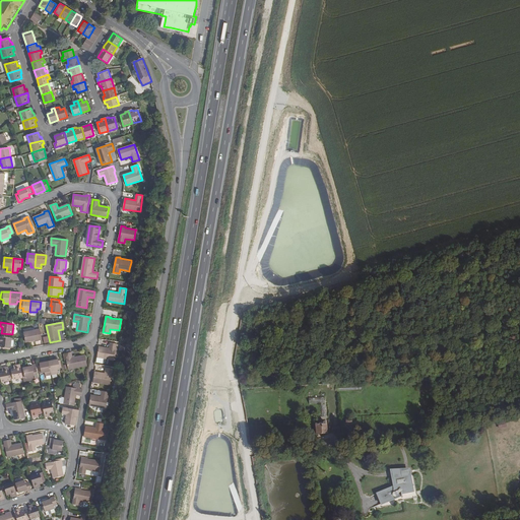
[(24,332),(26,342),(31,340),(36,340),(36,341),(39,340),(37,330),(24,332)]
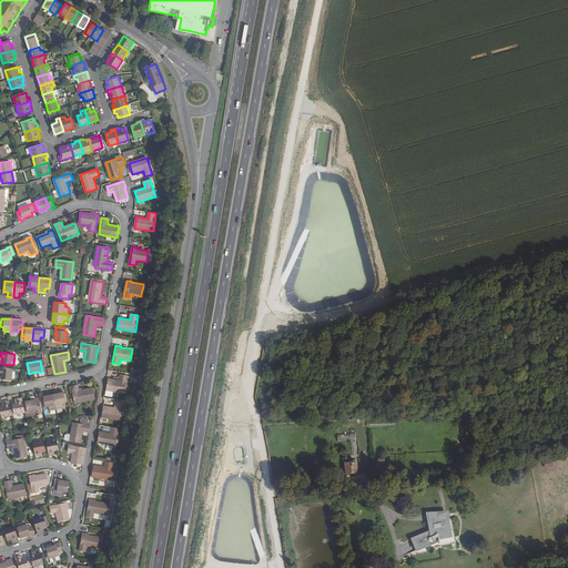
[(0,372),(1,372),(0,375),(0,378),(12,379),(13,368),(0,367),(0,372)]
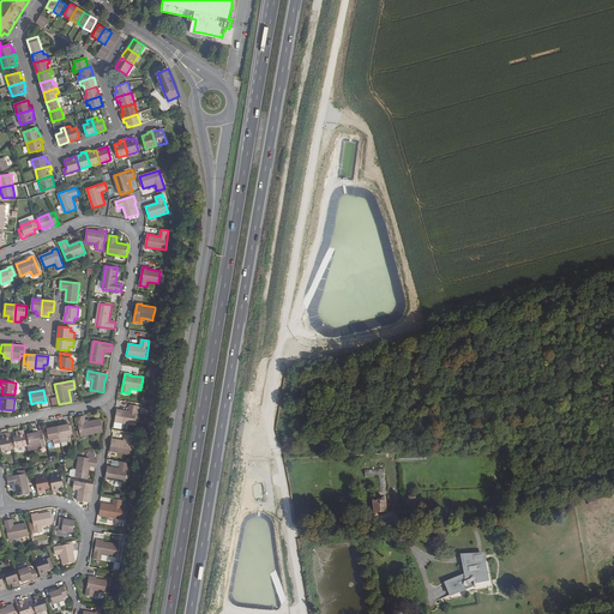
[(122,422),(136,425),(137,416),(138,407),(131,405),(130,411),(118,409),(115,421),(116,421),(122,422)]
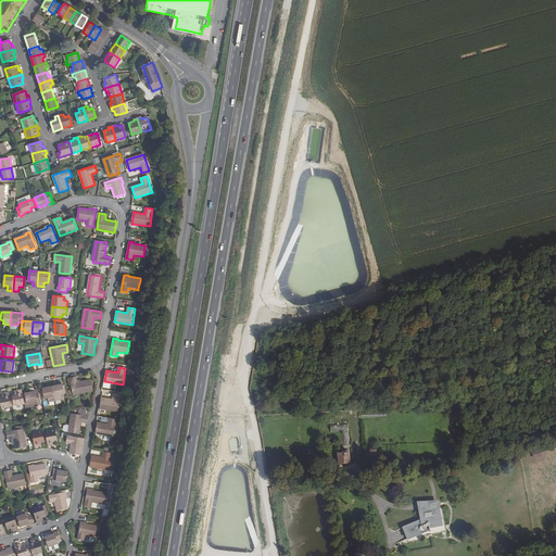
[(93,391),(91,379),(80,382),(78,382),(77,380),(76,377),(70,378),(72,387),(73,394),(93,391)]
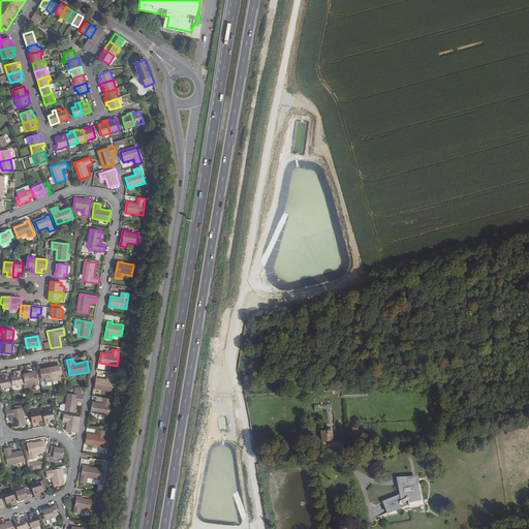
[(50,368),(52,374),(53,381),(59,379),(58,376),(61,375),(59,366),(50,368)]
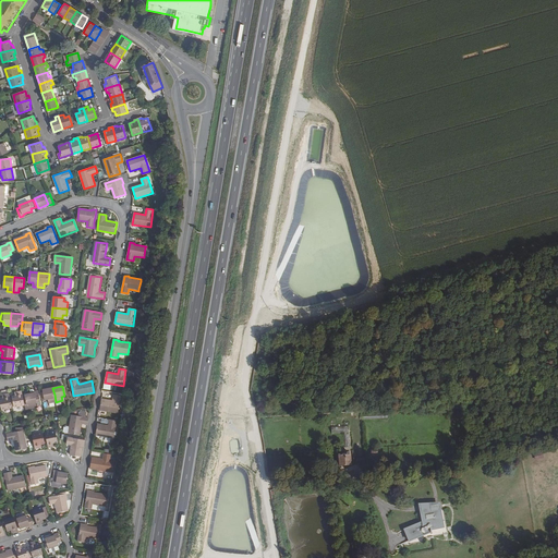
[(48,399),(49,403),(56,402),(55,395),(52,388),(43,389),(44,392),(45,400),(48,399)]
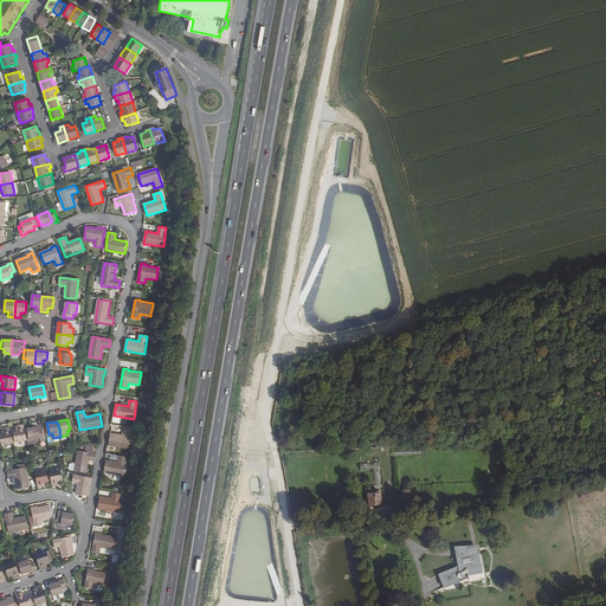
[(13,430),(15,443),(27,440),(25,429),(24,424),(19,425),(20,429),(17,430),(13,430)]
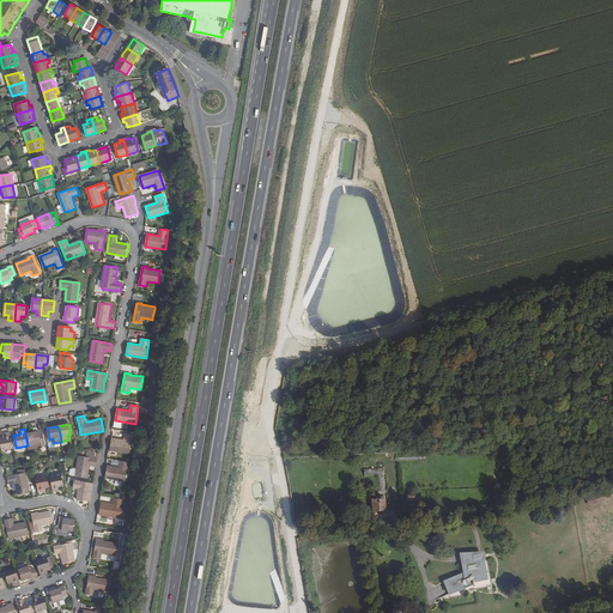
[(34,432),(28,434),(30,445),(41,443),(42,445),(46,445),(44,438),(42,429),(38,430),(38,431),(34,432)]
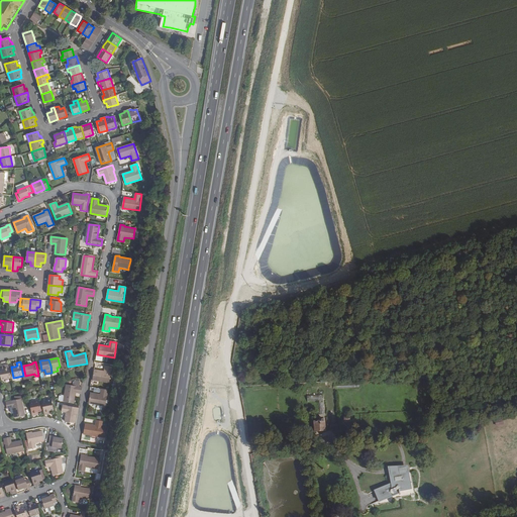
[(0,369),(0,373),(1,380),(11,378),(8,365),(4,366),(5,369),(2,369),(0,369)]
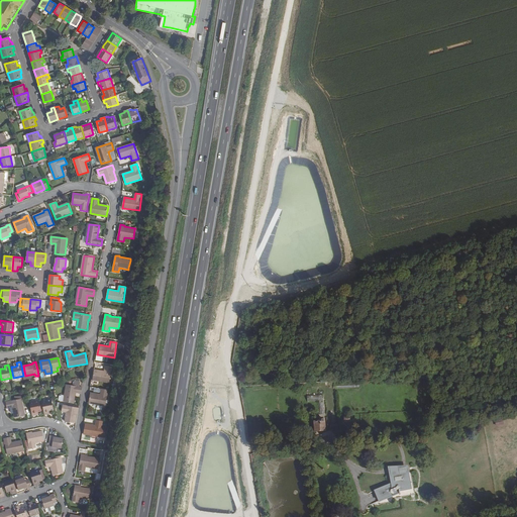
[(93,380),(109,383),(111,375),(112,368),(112,367),(106,366),(105,371),(95,370),(93,380)]
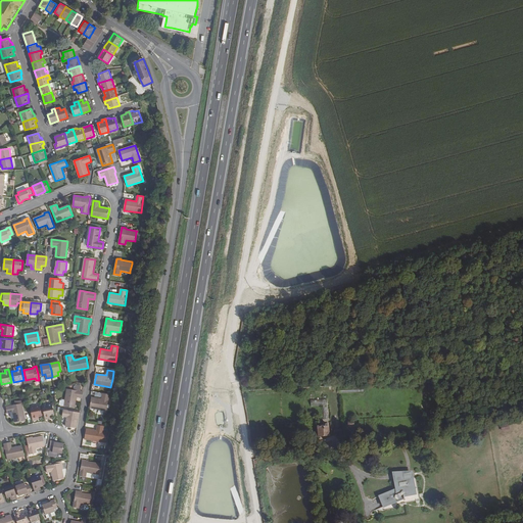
[(75,408),(77,397),(83,398),(84,391),(80,391),(74,390),(67,389),(65,401),(64,407),(75,408)]
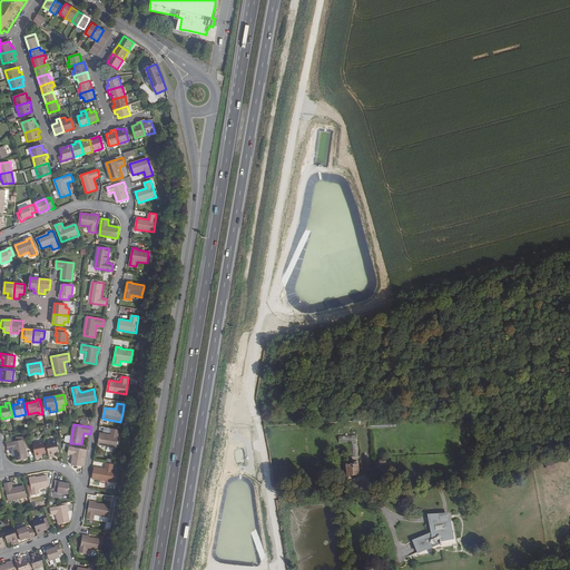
[(98,444),(117,448),(119,430),(112,429),(111,434),(100,433),(98,444)]
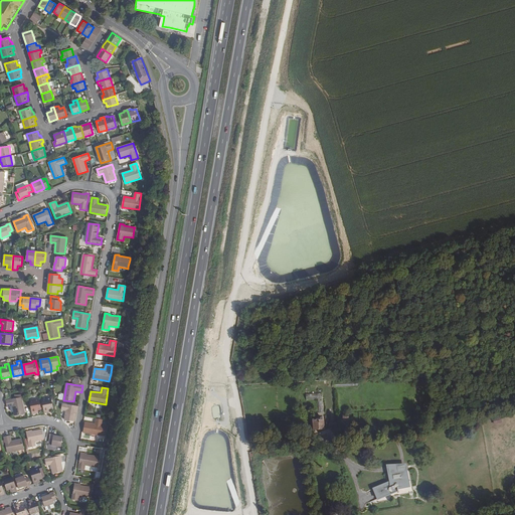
[(15,416),(25,414),(22,397),(6,400),(7,406),(13,405),(15,416)]
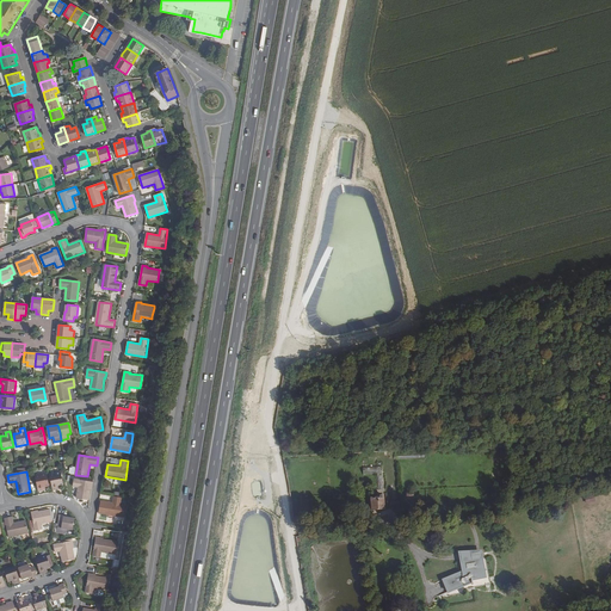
[(47,473),(35,475),(38,492),(43,491),(42,487),(45,487),(49,486),(47,473)]
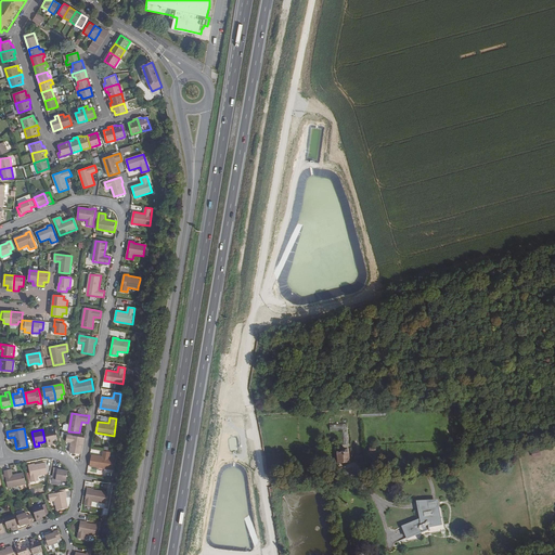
[(55,429),(46,431),(48,446),(52,444),(52,441),(54,441),(57,440),(55,429)]
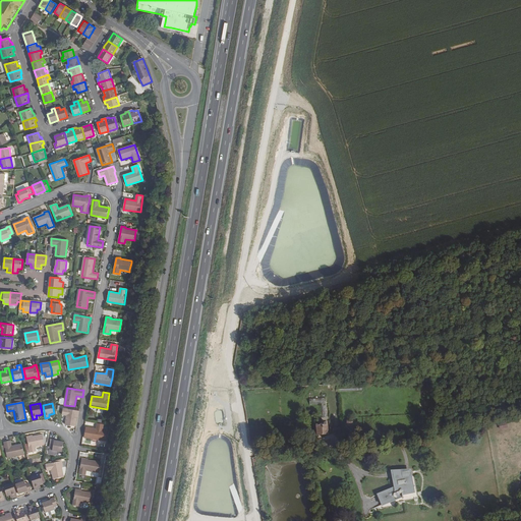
[(76,426),(77,415),(79,415),(79,411),(63,408),(62,414),(67,415),(65,424),(76,426)]
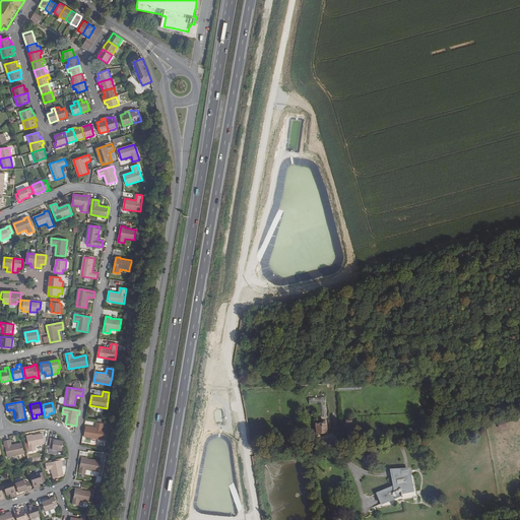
[(84,437),(102,440),(104,424),(98,423),(96,428),(86,427),(84,437)]
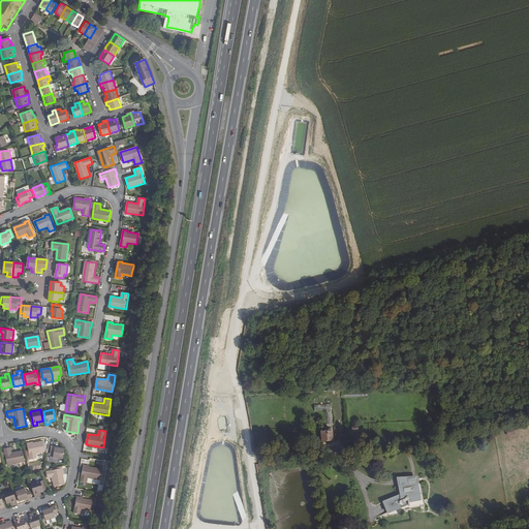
[(331,441),(330,430),(320,431),(321,442),(331,441)]
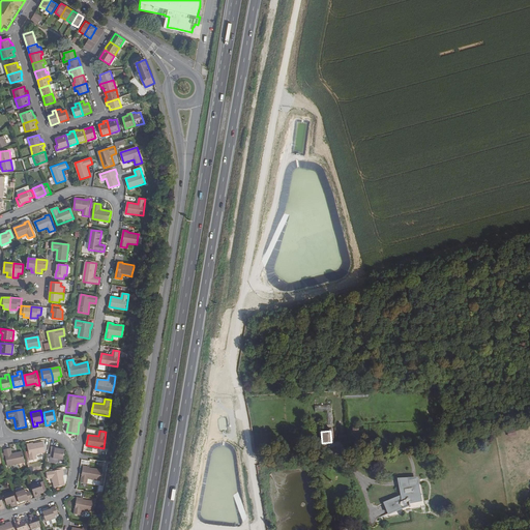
[(31,445),(30,444),(27,445),(30,462),(36,460),(35,455),(45,453),(42,443),(31,445)]
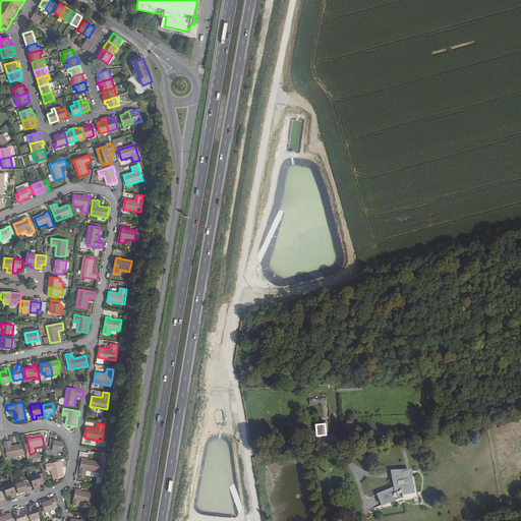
[(54,441),(51,440),(49,448),(48,455),(55,457),(56,452),(61,453),(63,443),(54,441)]
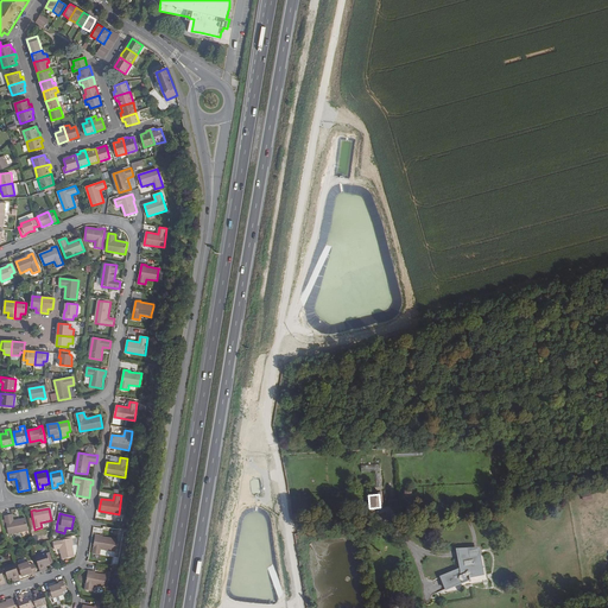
[(13,521),(12,515),(5,517),(8,534),(27,531),(25,519),(13,521)]
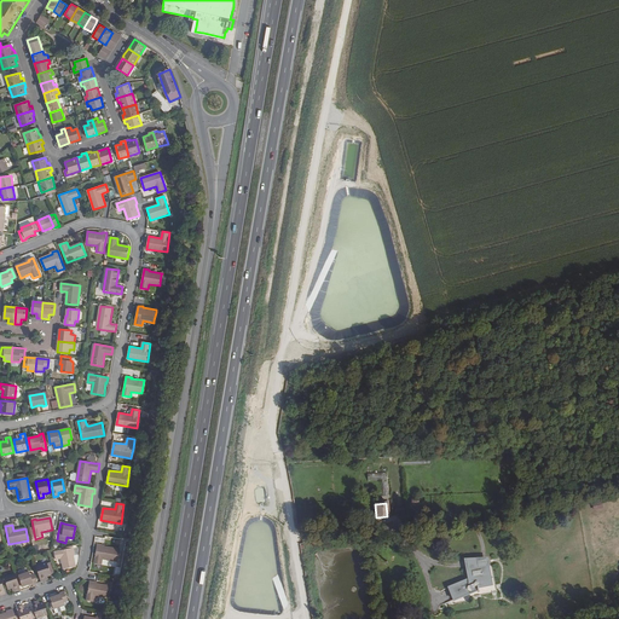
[(104,548),(104,547),(97,545),(93,565),(100,566),(102,560),(117,562),(120,550),(104,548)]
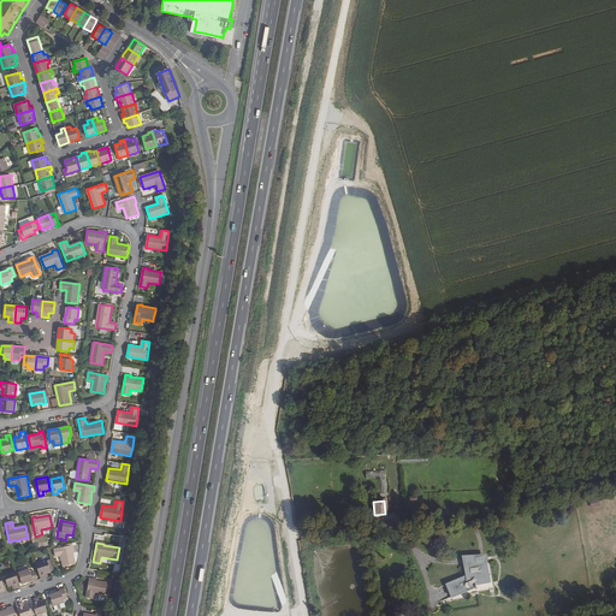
[(73,552),(72,546),(54,550),(55,557),(60,557),(63,567),(75,564),(73,552)]
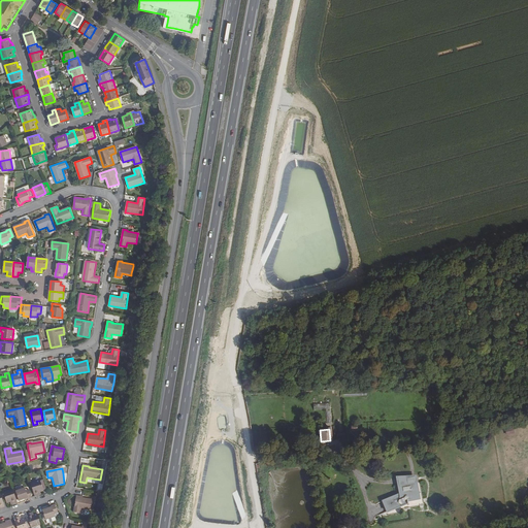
[(416,475),(397,476),(398,485),(417,483),(416,475)]
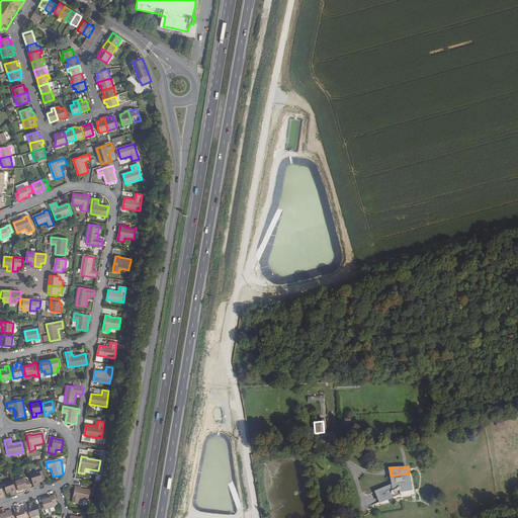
[(38,471),(29,475),(34,488),(37,487),(36,484),(39,483),(42,482),(42,481),(39,472),(38,471)]
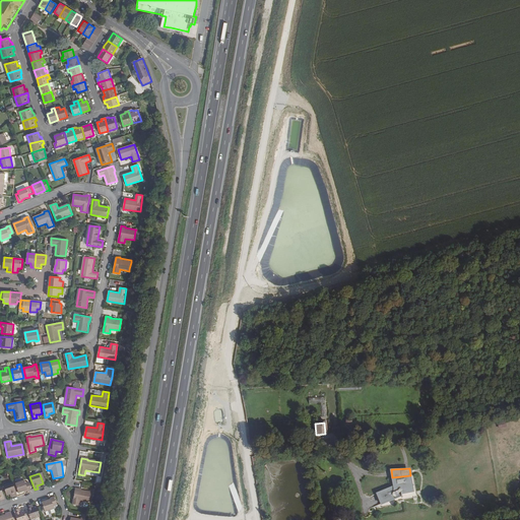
[(416,498),(413,474),(410,475),(392,477),(393,486),(375,494),(382,508),(395,506),(395,502),(416,498)]
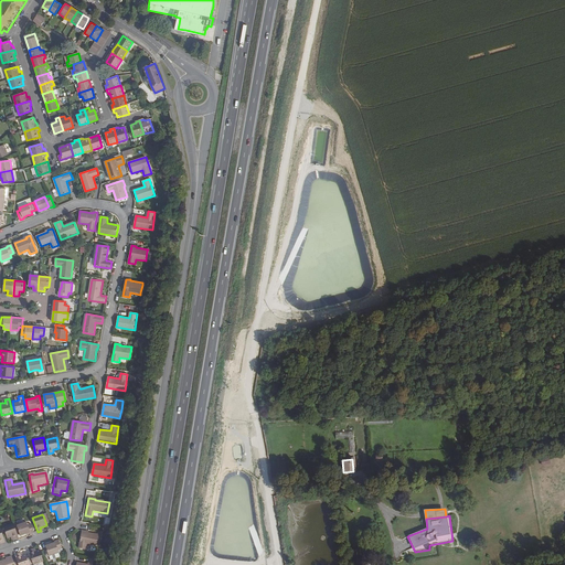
[(17,526),(20,536),(28,533),(30,533),(30,534),(33,533),(31,524),(28,525),(27,523),(17,526)]
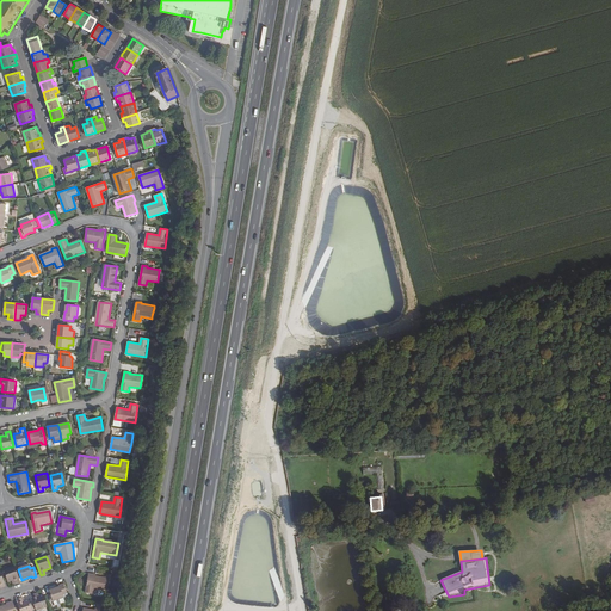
[(4,571),(7,582),(12,581),(14,581),(14,584),(20,582),(14,567),(4,571)]
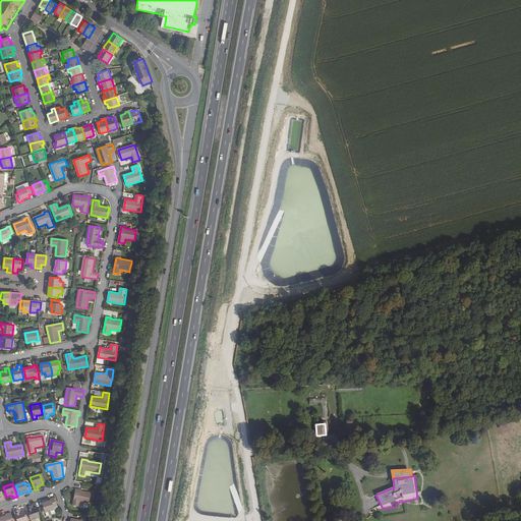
[(81,491),(81,490),(75,489),(72,506),(79,507),(79,503),(89,504),(91,494),(81,491)]
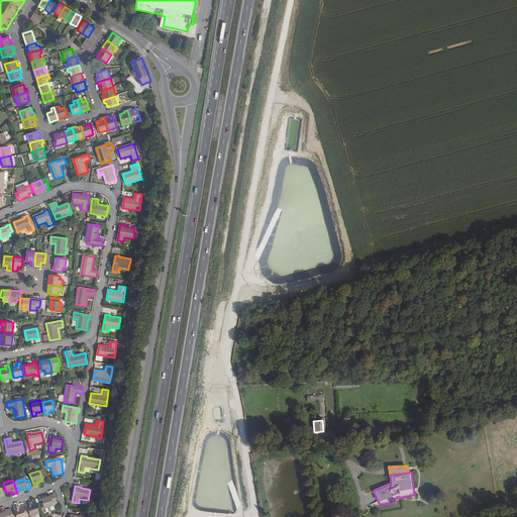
[(29,503),(26,504),(29,516),(30,516),(39,514),(36,504),(32,505),(30,506),(29,503)]
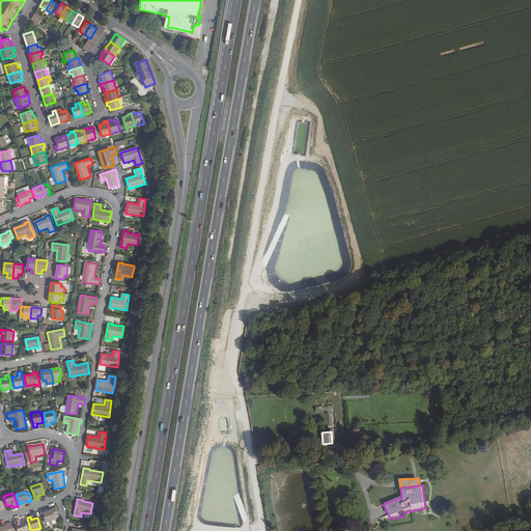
[(18,521),(15,523),(17,530),(27,530),(25,522),(21,523),(19,524),(18,521)]
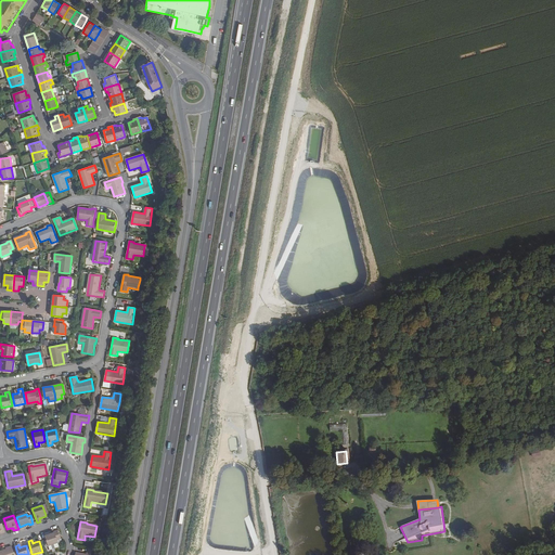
All buildings are outlined.
